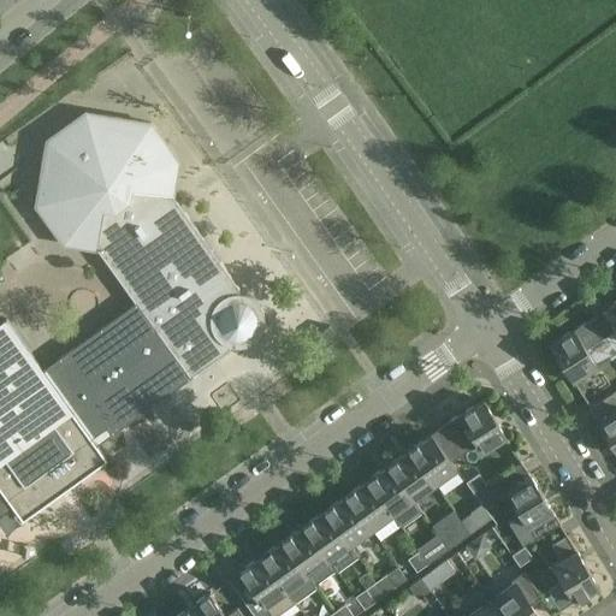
[(150,122),(86,111),(47,138),(36,205),(64,243),(98,248),(136,302),(42,369),(6,319),(0,323),(0,513),(12,505),(22,520),(107,460),(96,444),(190,377),(230,349),(230,344),(236,345),(241,345),(247,344),(252,342),(255,339),(259,335),(262,331),(265,326),(265,320),(265,315),(264,309),(262,304),(259,300),(255,296),(250,294),(246,291),(241,290),(242,286),(173,193),(179,160),(150,122)]
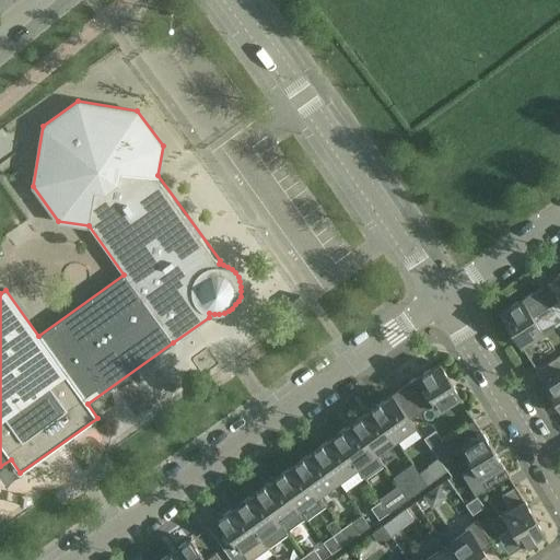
[(559,272),(549,281),(536,290),(547,307),(559,298),(559,272)]
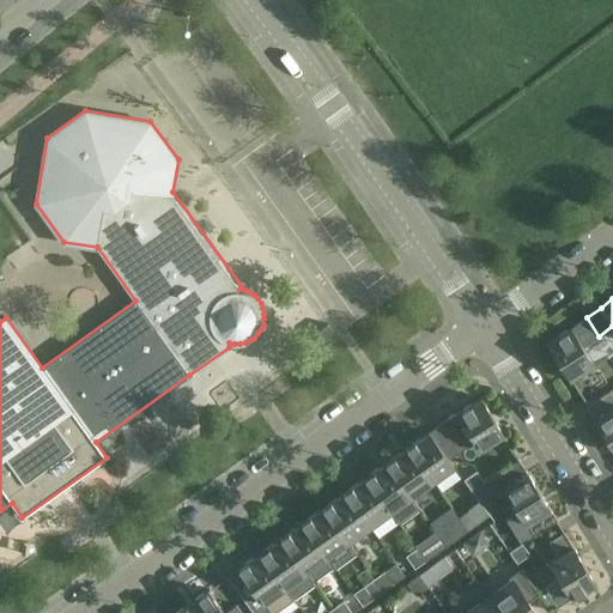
[(599,337),(587,317),(548,341),(570,377),(594,363),(583,346),(599,337)]
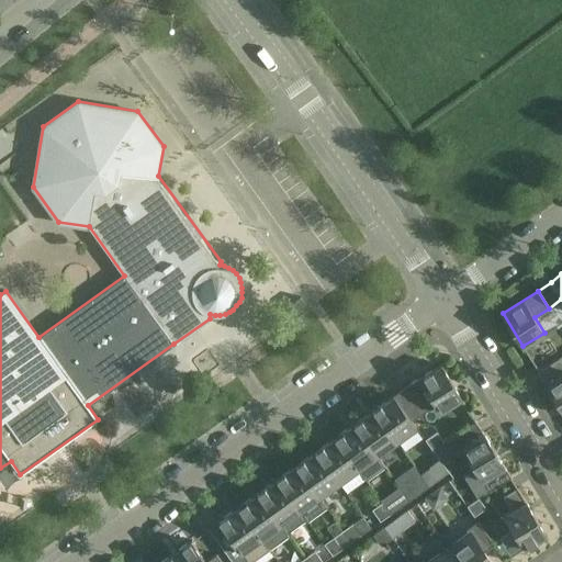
[(289,304),(296,316),(308,307),(300,296),(289,304)]
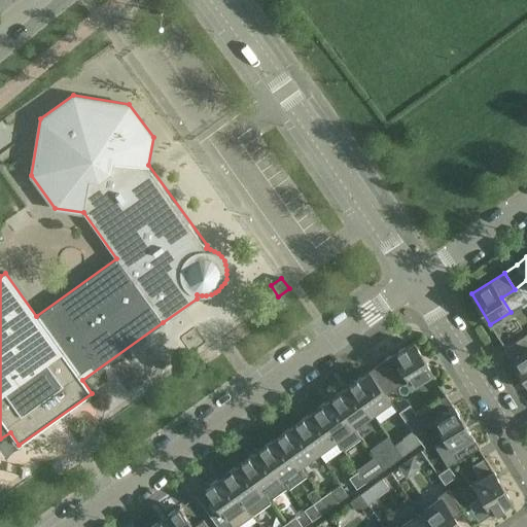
[(432,373),(414,342),(382,361),(380,362),(392,383),(406,374),(413,385),(432,373)]
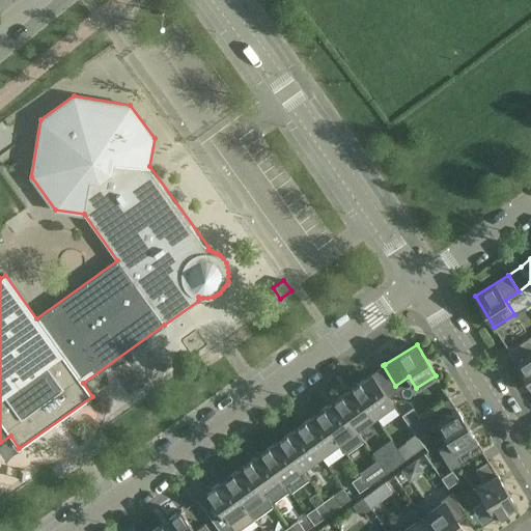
[(530,352),(515,362),(530,387),(530,352)]
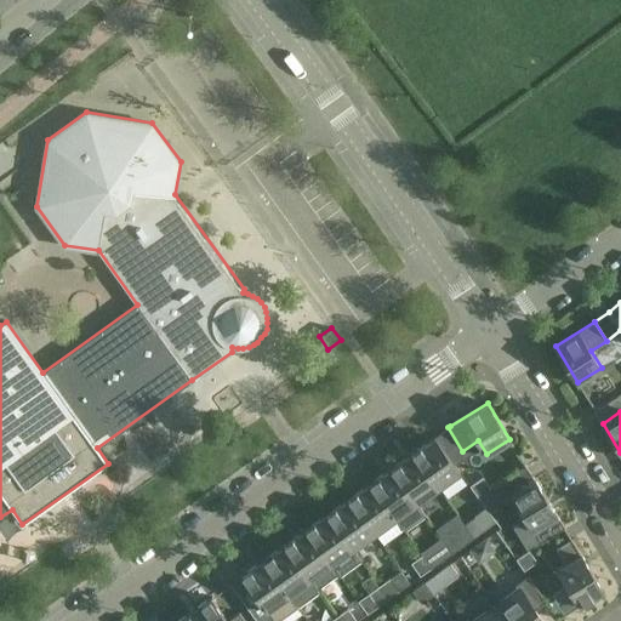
[(437,434),(412,453),(438,488),(460,472),(436,438),(438,436),(437,434)]
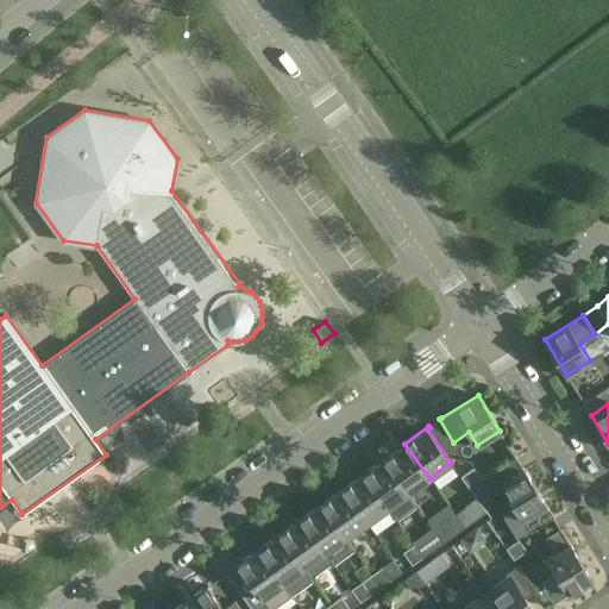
[(429,478),(405,444),(384,458),(408,493),(429,478)]
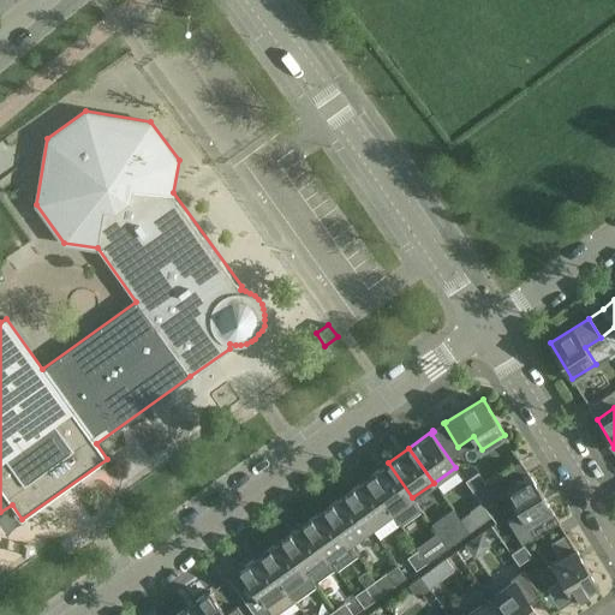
[(412,497),(388,463),(366,478),(392,513),(400,525),(422,511),(412,497)]
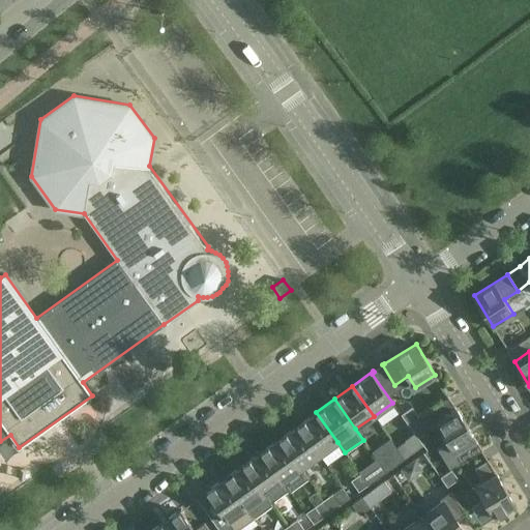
[(401,414),(407,423),(418,416),(412,407),(401,414)]
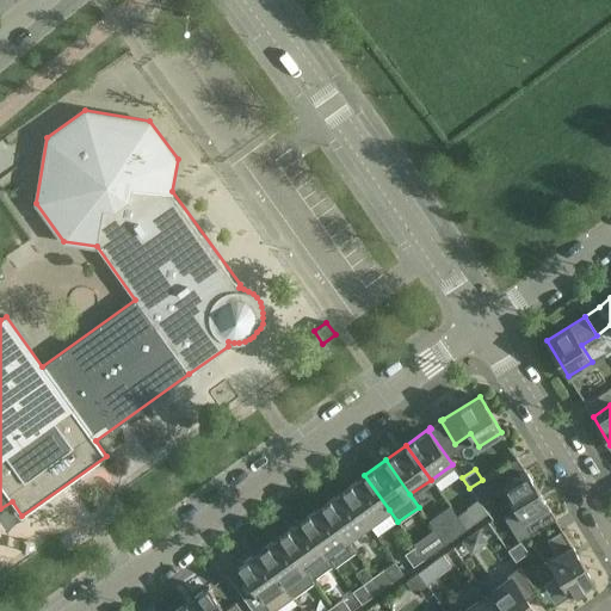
[(555,519),(525,470),(503,485),(524,520),(532,534),(555,519)]
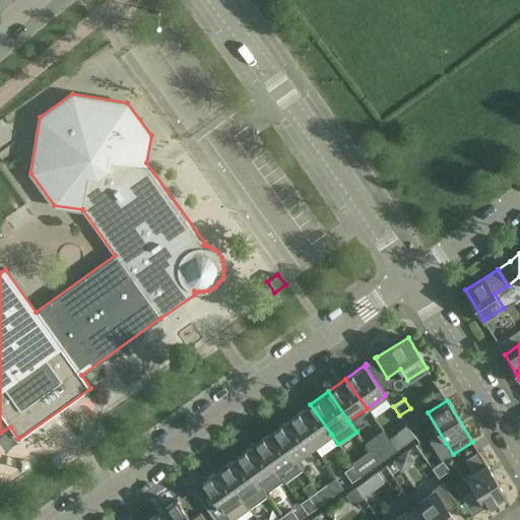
[(310,404),(293,417),(313,446),(331,434),(310,404)]
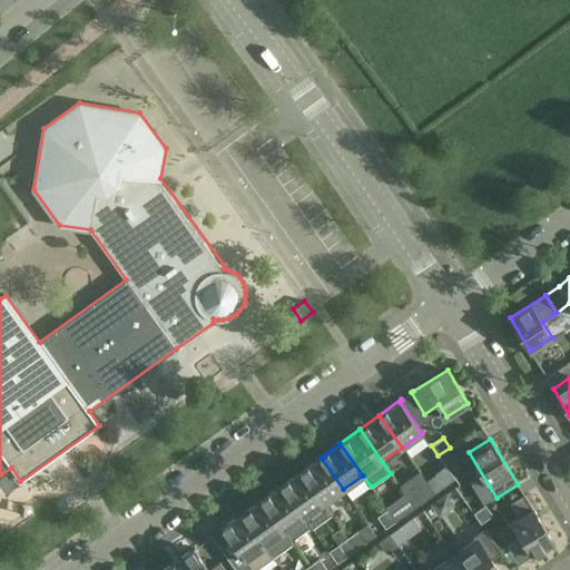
[(450,448),(438,455),(446,468),(464,454),(457,443),(450,448)]
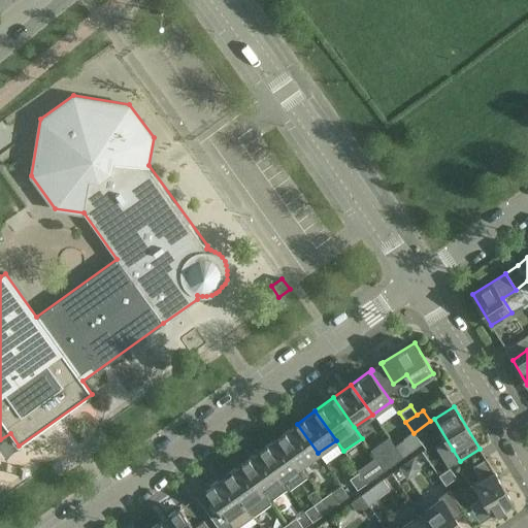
[(318,453),(297,424),(278,436),(300,466),(318,453)]
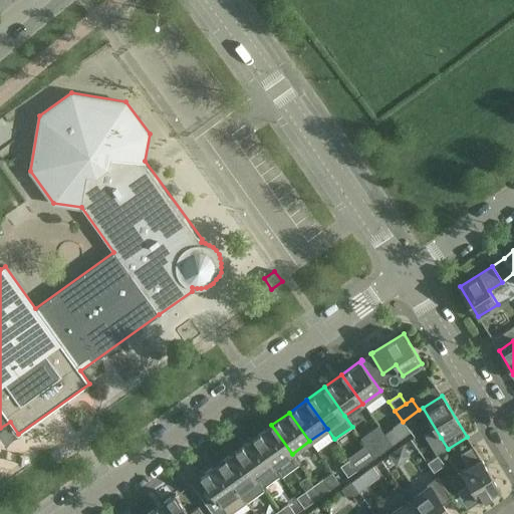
[(394,428),(384,434),(393,445),(402,438),(410,433),(409,431),(403,422),(394,428)]
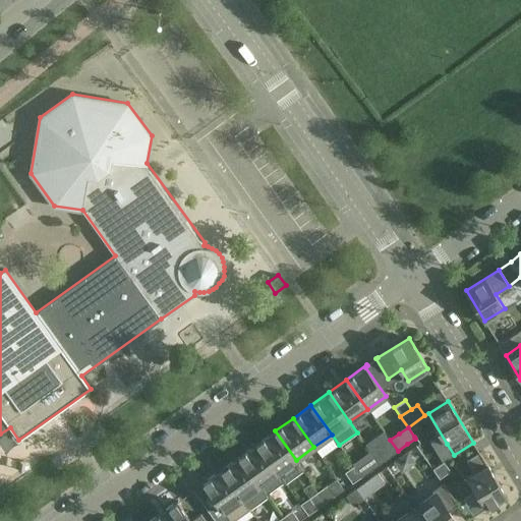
[(275,430),(256,444),(278,473),(284,480),(286,483),(303,470),(296,460),(275,430)]
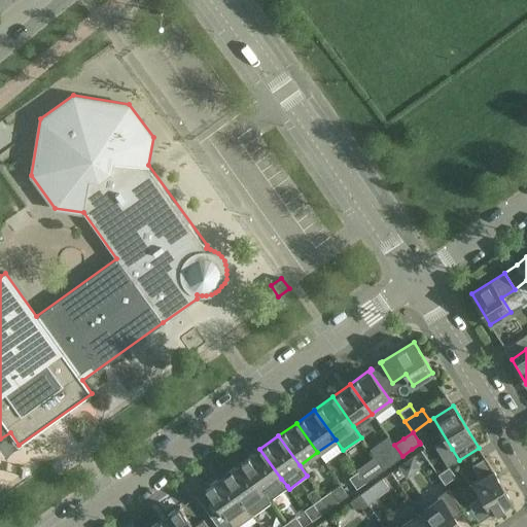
[(393,462),(402,456),(394,445),(385,452),(393,462)]
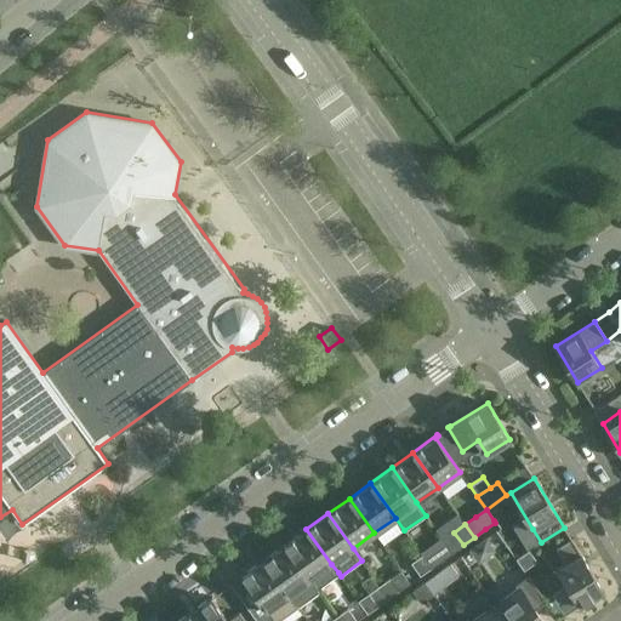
[(331,564),(306,529),(285,543),(311,579),(317,588),(339,573),(331,564)]
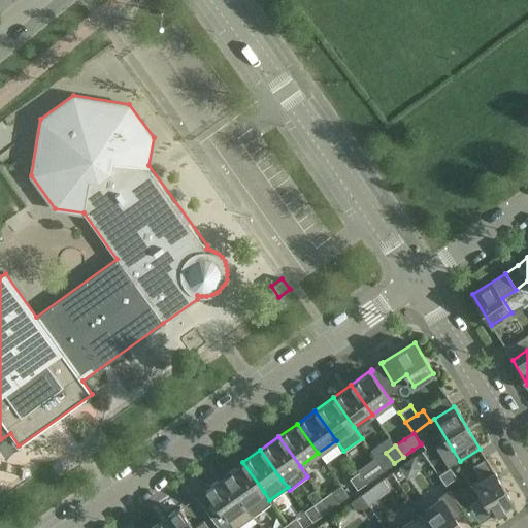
[(242,462),(224,475),(253,516),(271,503),(269,500),(264,492),(242,462)]
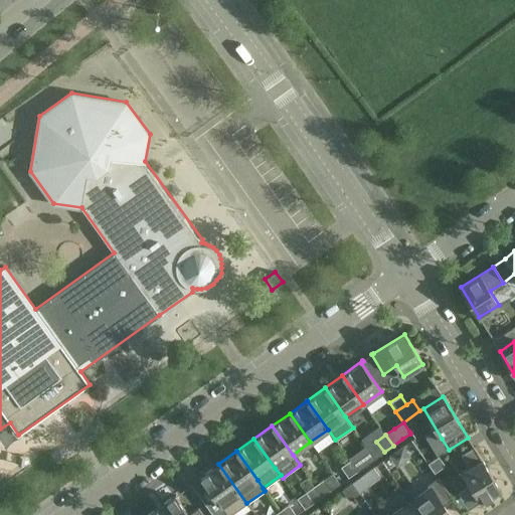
[(350,461),(357,471),(367,465),(359,454),(350,461)]
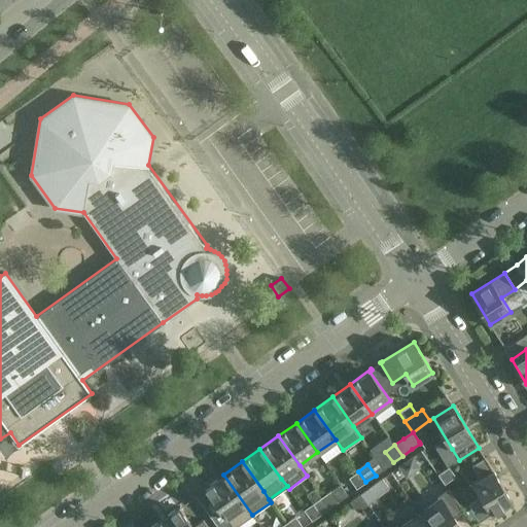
[(456,476),(449,466),(438,475),(445,484),(456,476)]
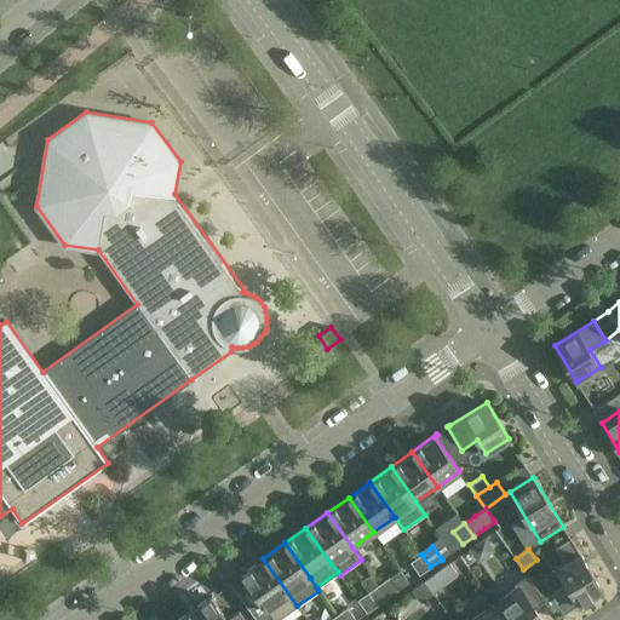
[(602,589),(580,552),(556,567),(567,584),(551,593),(563,613),(602,589)]
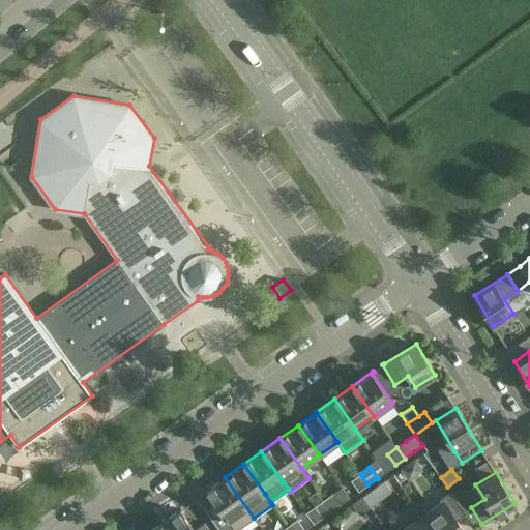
[(367,484),(360,474),(351,480),(359,491),(367,484)]
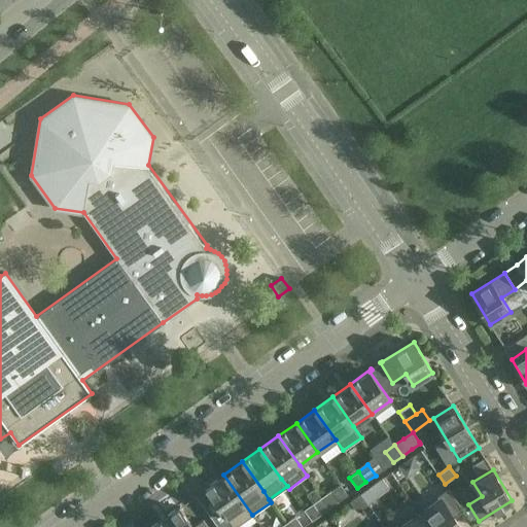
[(236,526),(252,515),(223,475),(204,489),(205,490),(206,489),(223,514),(213,521),(217,526),(236,526)]
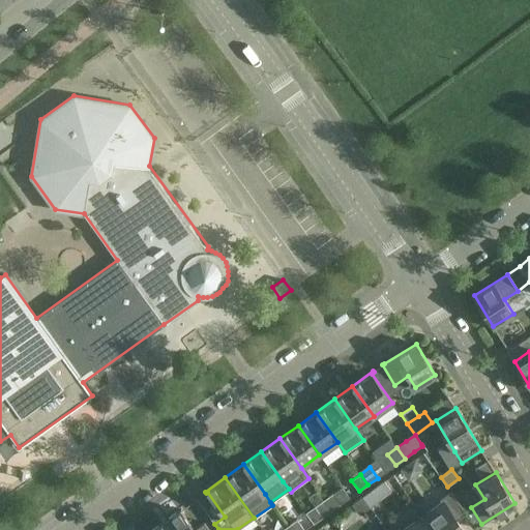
[(442,502),(422,517),(432,529),(463,529),(457,521),(466,513),(450,492),(440,499),(442,502)]
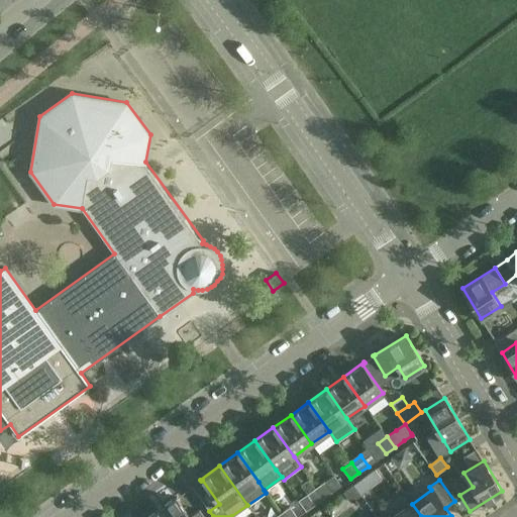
[(325,481),(316,488),(323,499),(332,492),(325,481)]
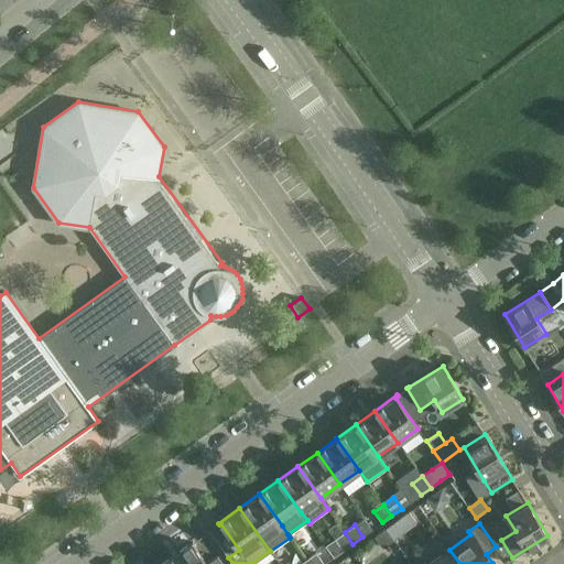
[(334,557),(353,544),(345,532),(325,545),(334,557)]
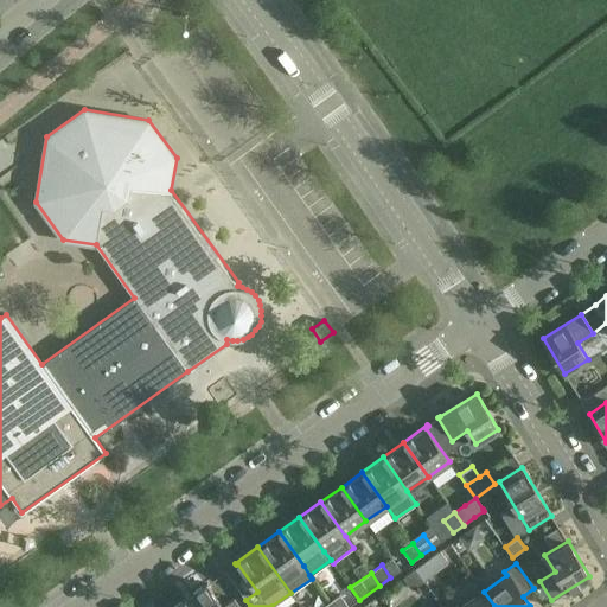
[(185,599),(190,606),(240,606),(234,598),(222,606),(206,585),(208,585),(208,583),(185,599)]
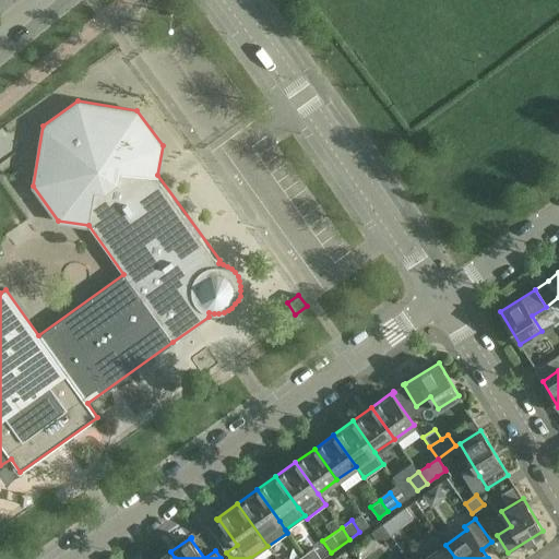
[(455,558),(445,545),(425,558),(424,558),(423,556),(417,558),(455,558)]
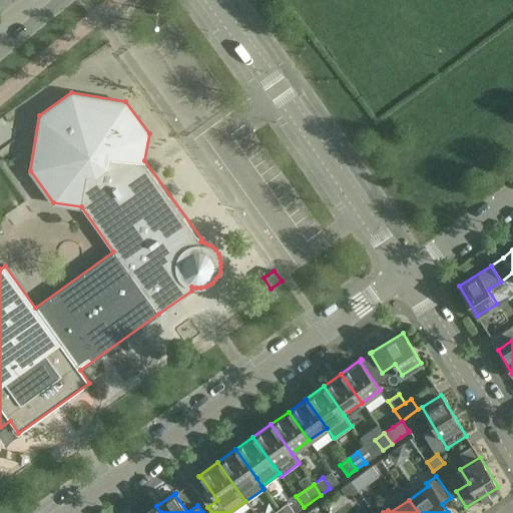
[(288,502),(279,509),(281,512),(295,512),(296,512),(288,502)]
